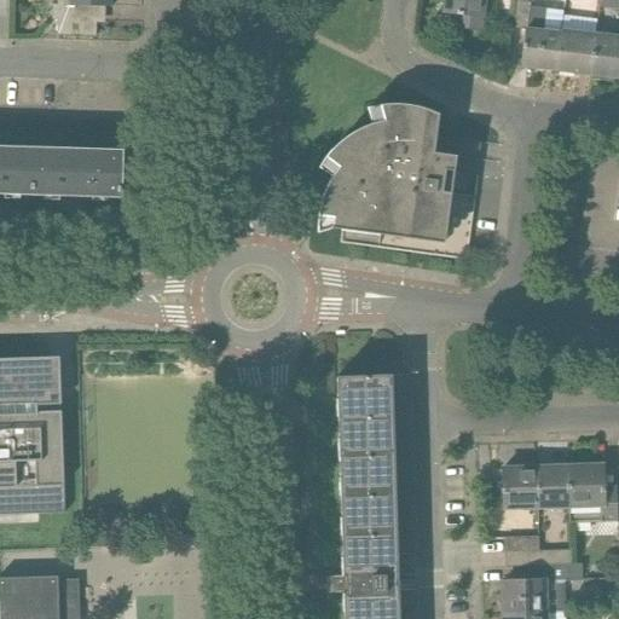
[(97,39),(97,23),(97,9),(111,9),(111,6),(109,6),(109,0),(58,0),(58,5),(52,5),(52,24),(57,24),(58,40),(97,39)]
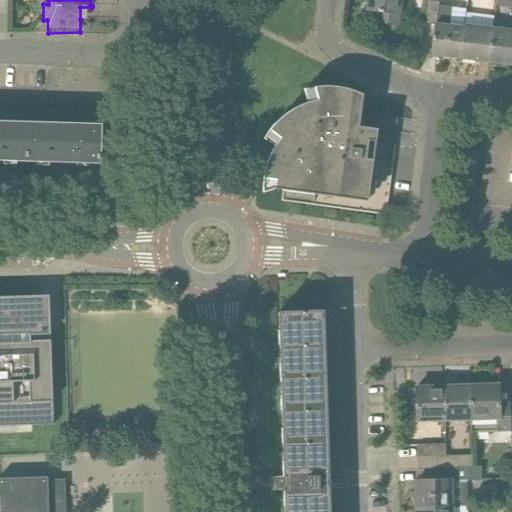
[(377,24),(399,26),(401,0),(367,0),(366,10),(378,12),(377,24)]
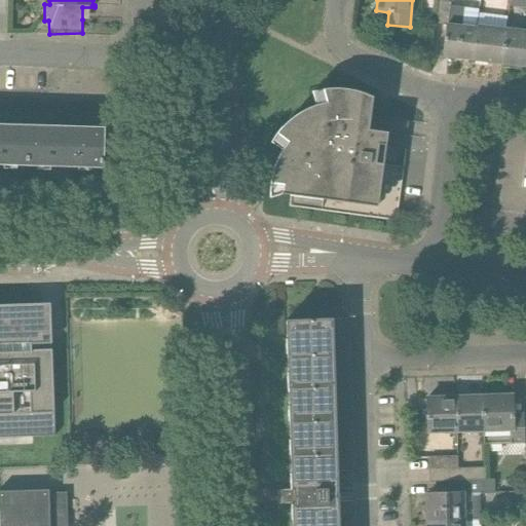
[(472,60),(477,27),(479,10),(450,6),(451,2),(452,2),(452,0),(439,0),(436,25),(446,26),(442,57),(472,60)]
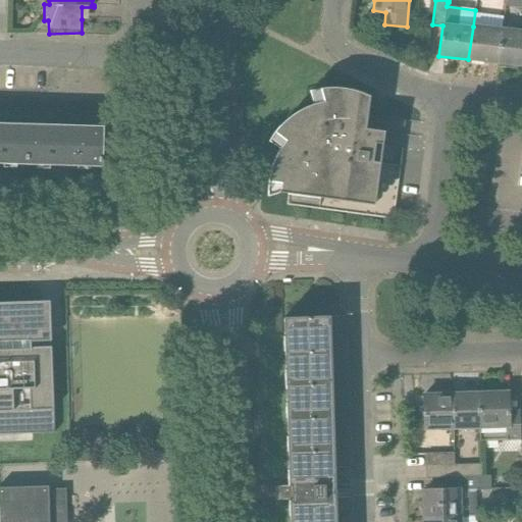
[(521,0),(505,0),(505,7),(521,8),(521,0)]
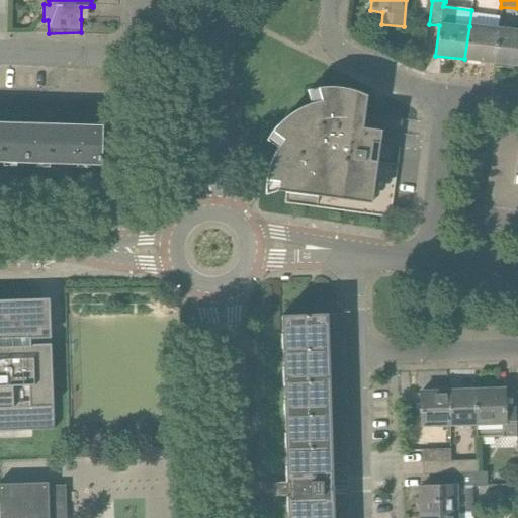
[(464,59),(495,63),(499,29),(469,26),(464,59)]
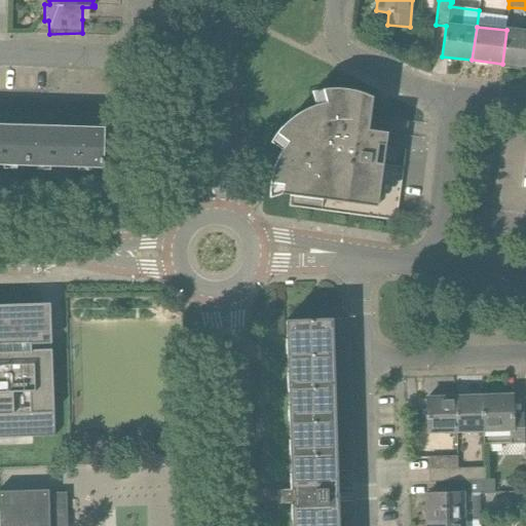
[(525,32),(506,30),(502,64),(525,66),(525,32)]
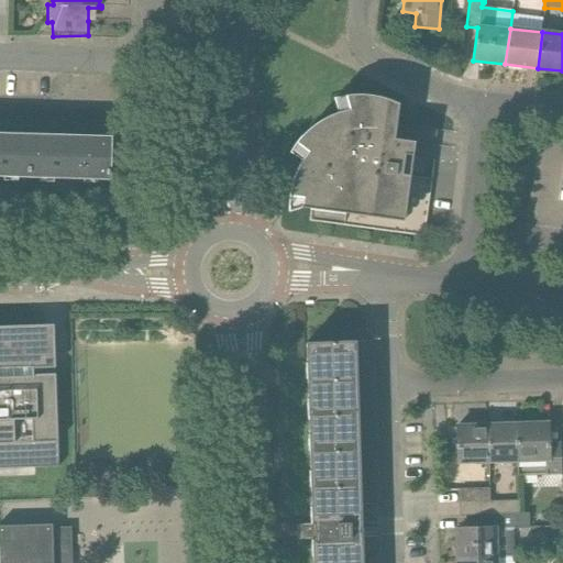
[(410,176),(410,173),(409,173),(408,176),(401,175),(405,155),(411,156),(410,157),(412,157),(415,142),(394,140),(399,121),(398,103),(397,103),(397,105),(387,100),(382,98),(378,98),(372,97),(362,96),(354,96),(346,97),(340,98),(334,99),(338,113),(334,114),(331,117),(323,120),(317,124),(310,129),(305,134),(299,140),(295,146),(293,150),(290,153),(302,161),(299,167),(296,173),(294,180),(291,188),(290,196),(289,203),(289,208),(289,212),(301,209),(310,210),(309,222),(424,238),(434,161),(433,161),(431,179),(410,176)]
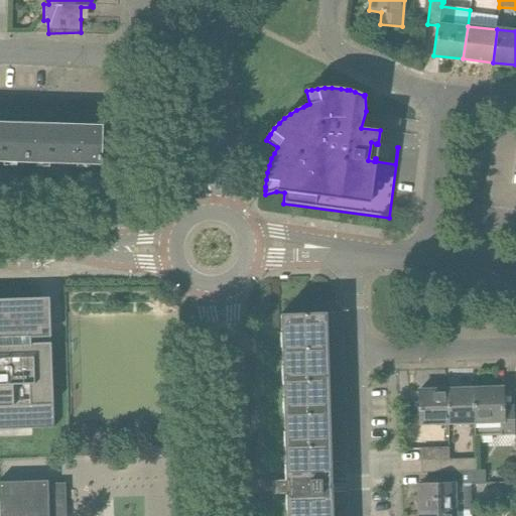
[(0,161),(26,162),(100,164),(101,127),(27,125),(0,123),(0,161)]
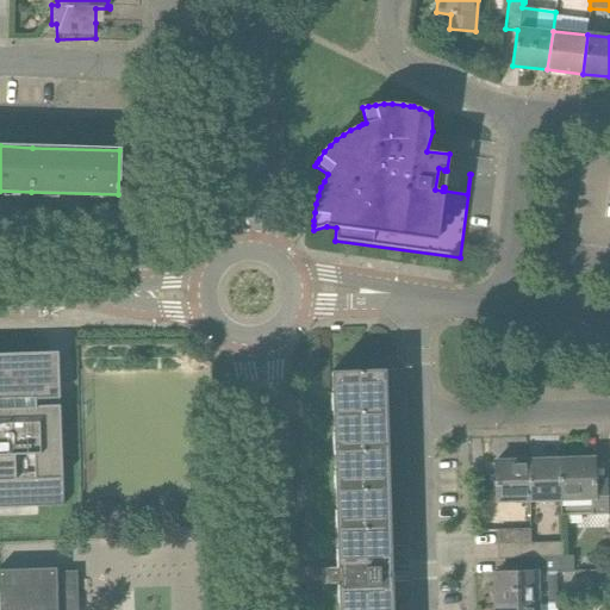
[(50,380),(49,354),(0,355),(0,509),(10,509),(63,506),(62,456),(60,406),(55,406),(51,406),(50,380)]
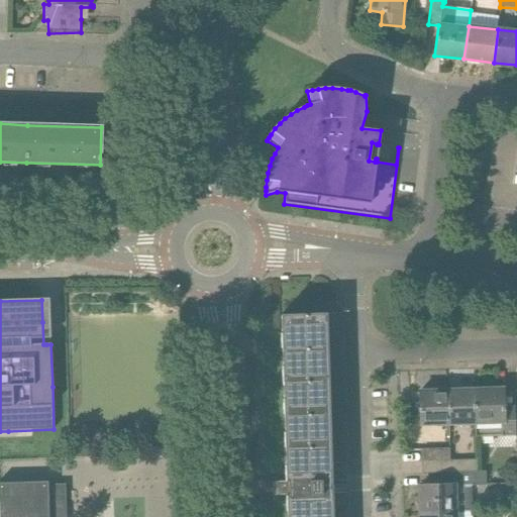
[(332,516),(331,481),(326,313),(281,315),(286,482),(289,482),(289,496),(287,496),(287,516),(332,516)]
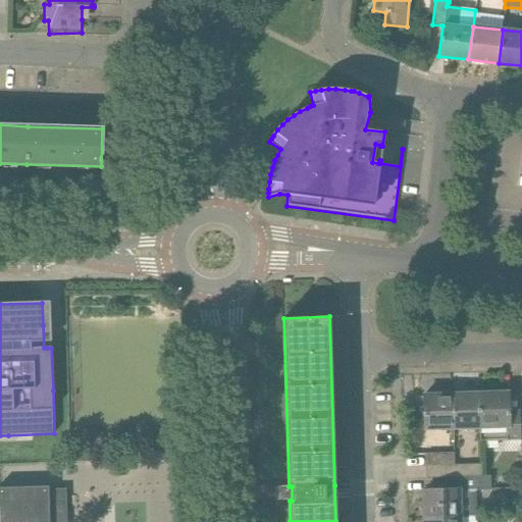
[(480,441),(521,440),(520,432),(520,411),(509,411),(508,393),(478,394),(480,427),(480,441)]
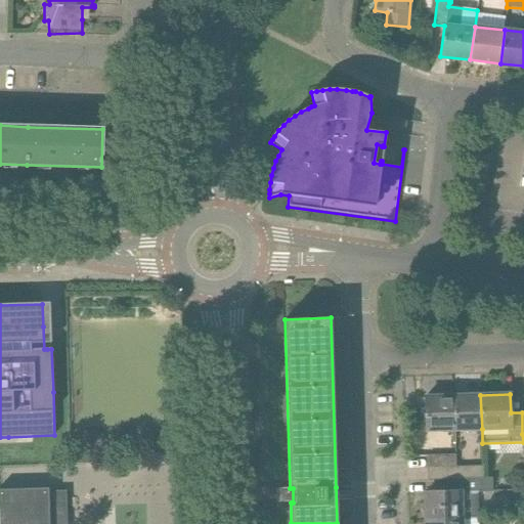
[(454,430),(482,429),(480,395),(454,396),(454,430)]
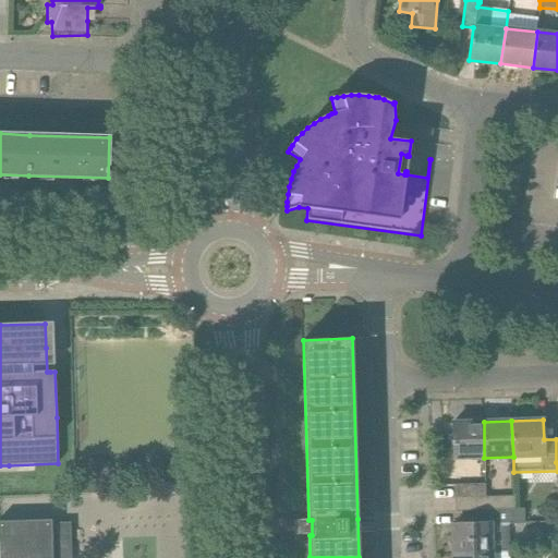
[(455,458),(484,458),(484,422),(453,423),(455,458)]
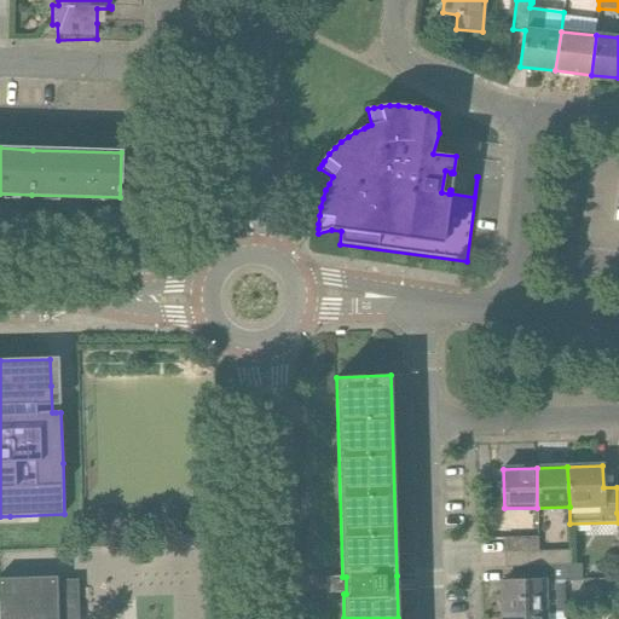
[(505,553),(539,551),(538,537),(504,538),(505,553)]
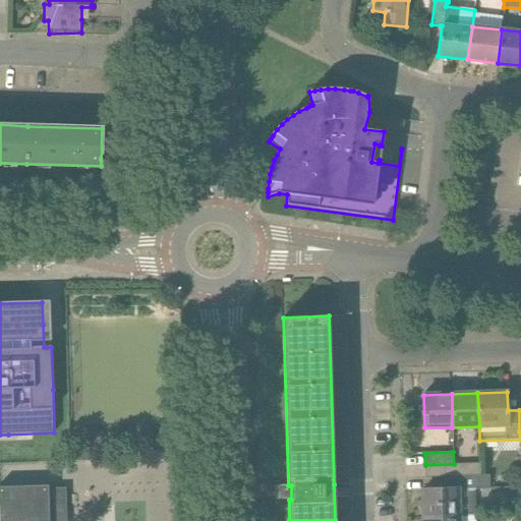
[(448,477),(480,476),(480,464),(454,464),(425,465),(425,477),(448,477)]
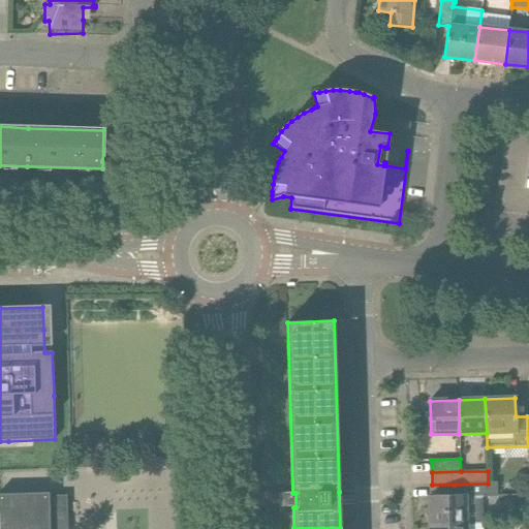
[(430,526),(468,525),(484,524),(483,497),(497,496),(497,483),(488,484),(455,485),(455,498),(429,498),(430,526)]
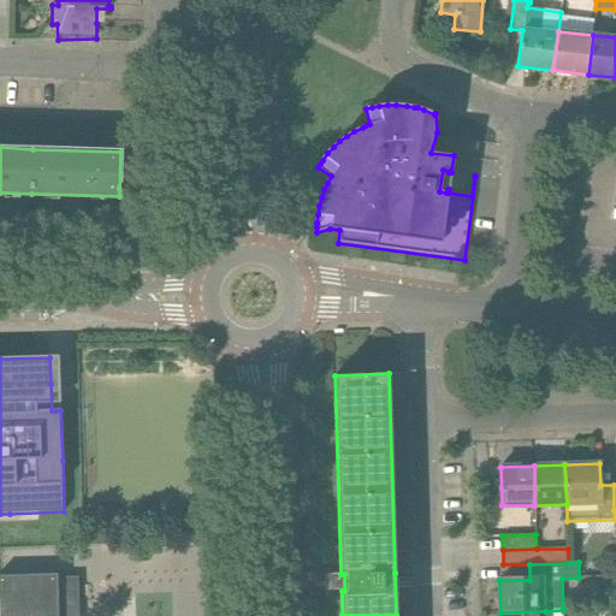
[(78,615),(78,578),(58,579),(58,575),(0,576),(0,615),(78,615)]
